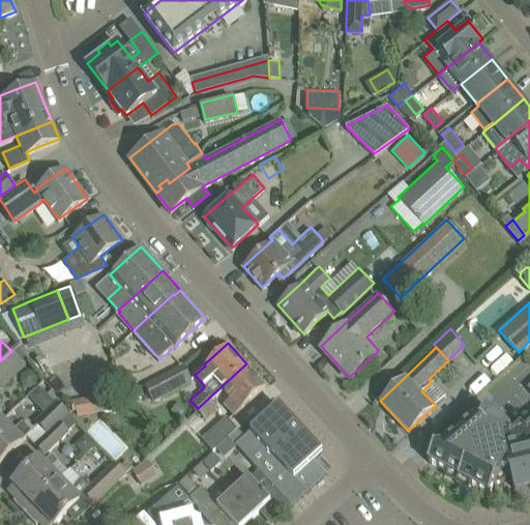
[(11,351),(0,360),(0,381),(2,383),(23,363),(11,351)]
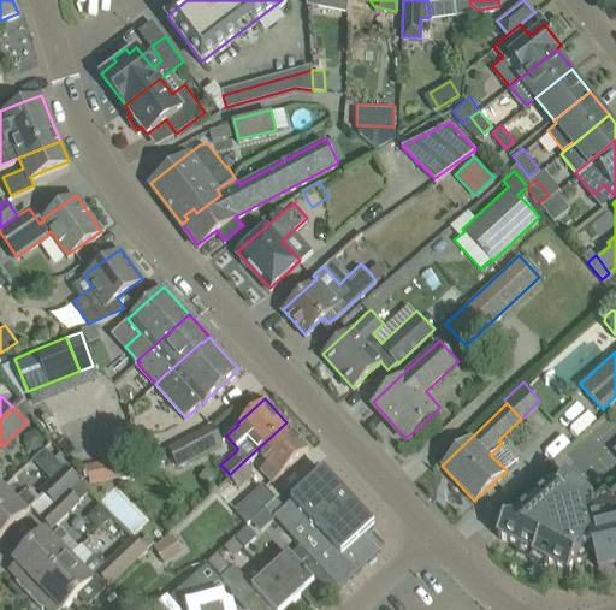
[(169,445),(177,463),(223,440),(213,422),(169,445)]
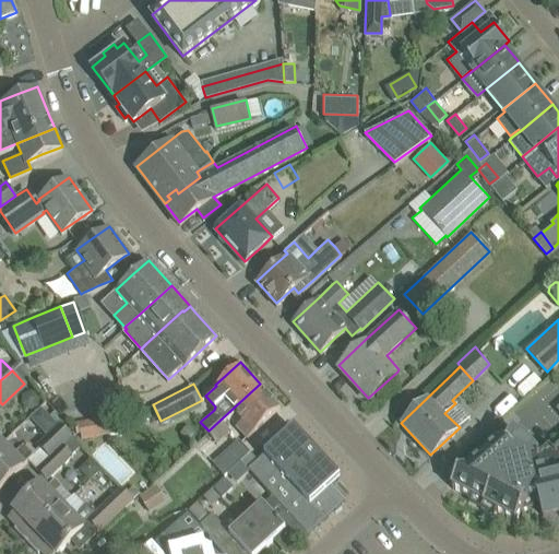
[(248,435),(263,421),(280,405),(260,384),(235,407),(245,416),(238,423),(248,435)]
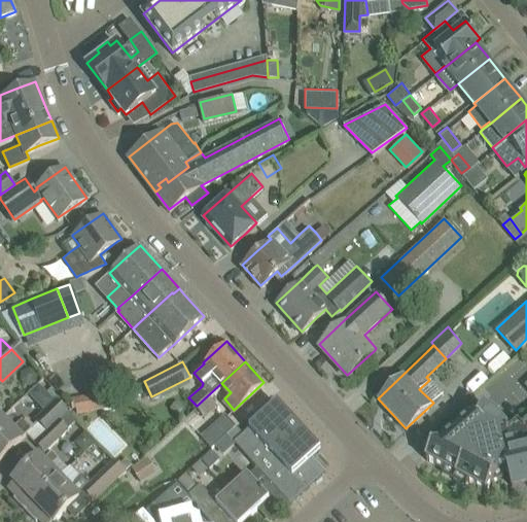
[(38,371),(30,366),(22,370),(21,379),(29,384),(37,381),(38,371)]
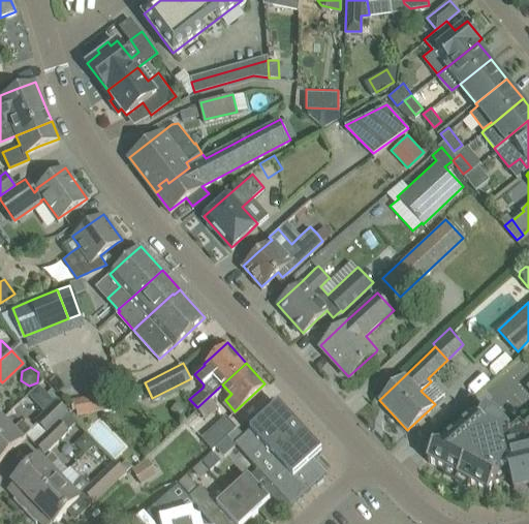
[(34,417),(26,425),(30,429),(27,432),(35,440),(67,409),(66,409),(67,408),(56,396),(54,398),(38,381),(28,391),(43,408),(34,417)]
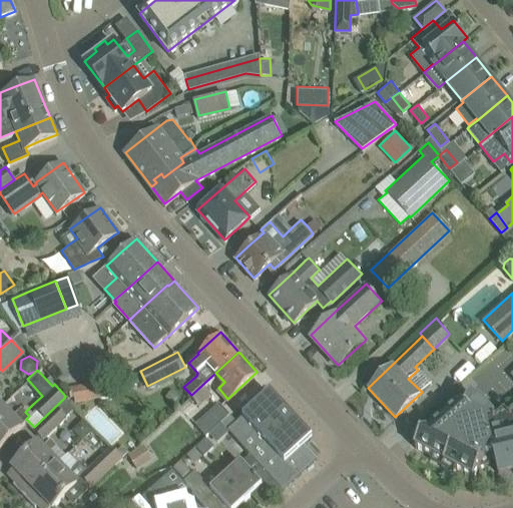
[(74,399),(108,394),(106,377),(67,384),(69,395),(73,394),(74,399)]
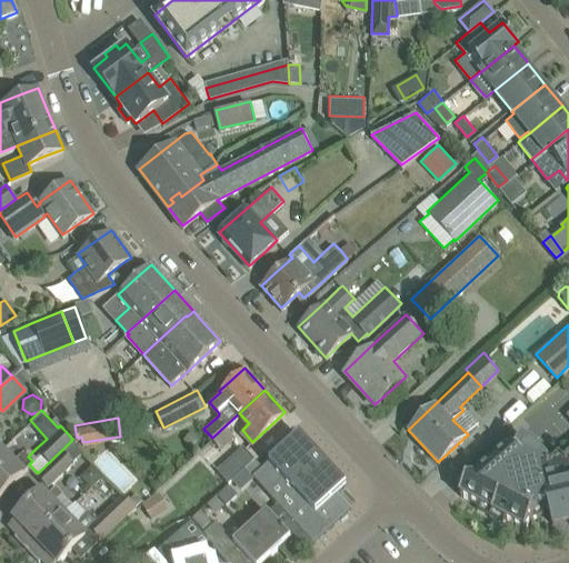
[(227,424),(212,438),(221,449),(236,435),(227,424)]
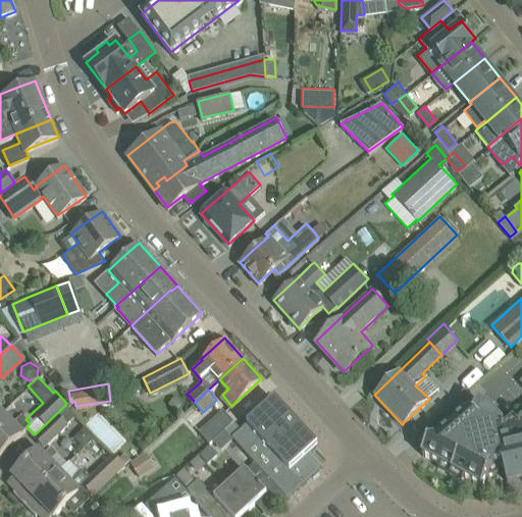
[(183,401),(176,394),(167,402),(174,409),(183,401)]
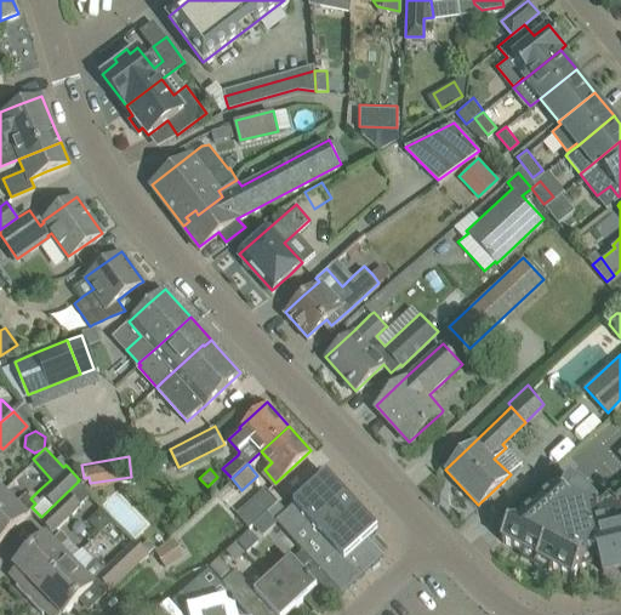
[(297,541),(348,495),(326,472),(286,508),(278,500),(267,510),(277,519),(297,541)]
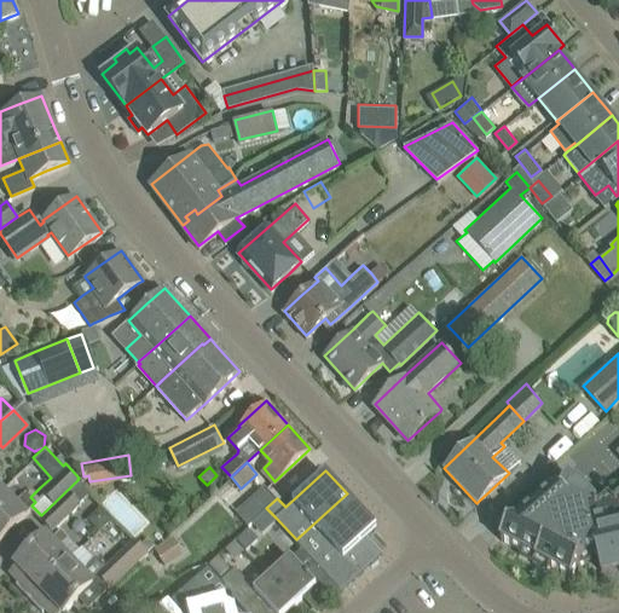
[(507,521),(499,535),(521,547),(518,553),(545,567),(549,561),(571,574),(578,561),(599,556),(586,502),(597,499),(579,480),(572,475),(565,491),(549,483),(507,521)]
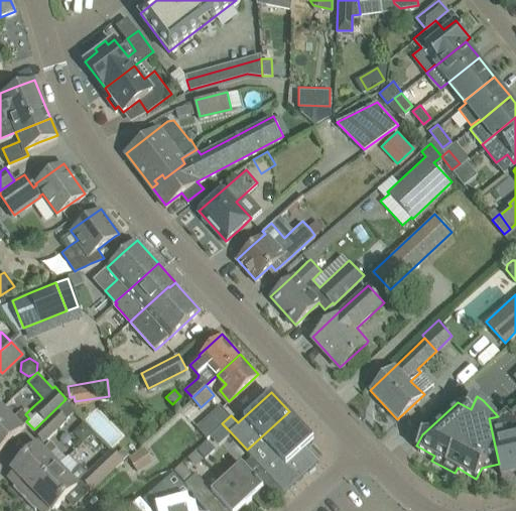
[(42,438),(67,416),(75,408),(66,399),(34,429),(42,438)]
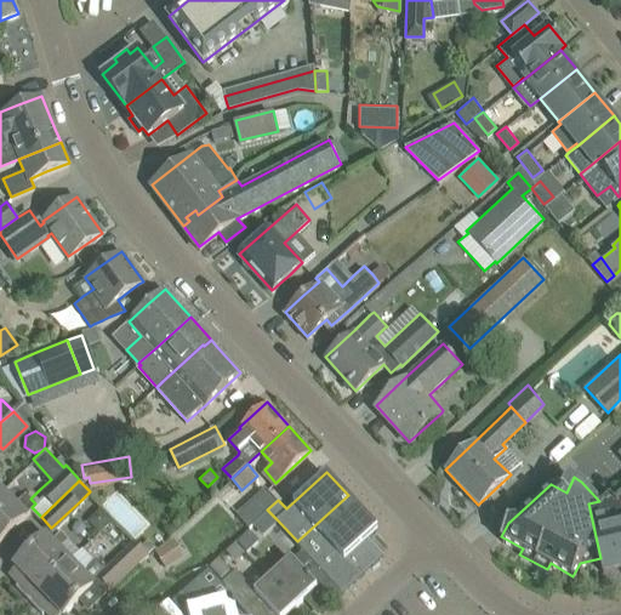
[(131,528),(144,514),(114,485),(101,499),(131,528)]
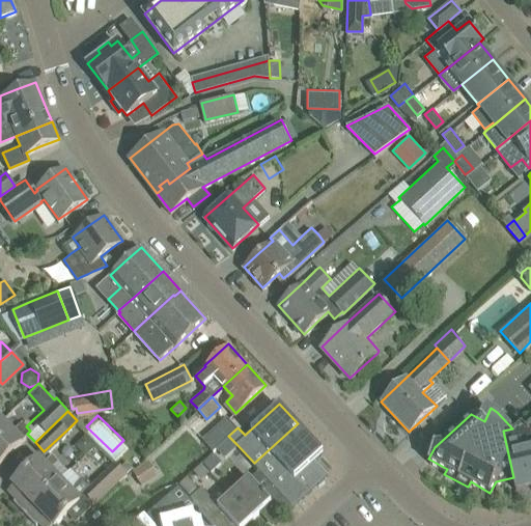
[(228,436),(238,427),(227,415),(203,437),(214,449),(218,445),(228,436)]
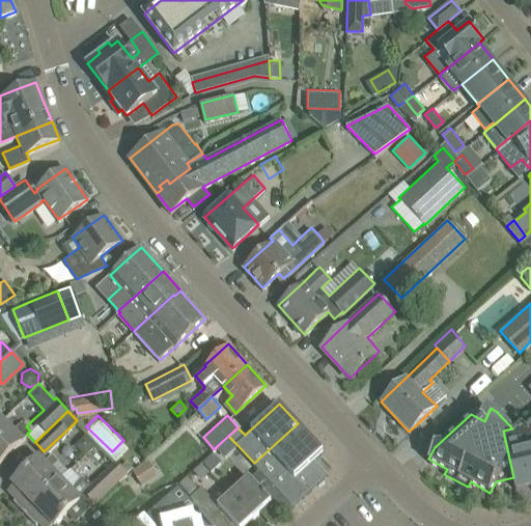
[(0,460),(11,449),(30,431),(21,420),(11,430),(1,419),(0,419),(0,460)]
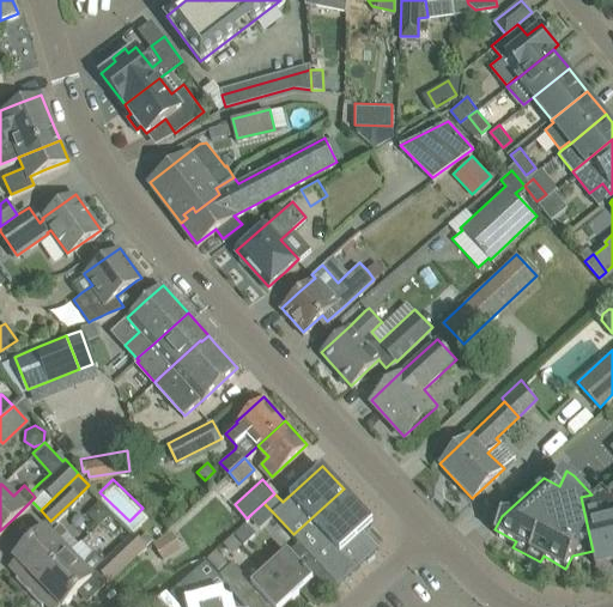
[(592,495),(581,497),(593,551),(595,563),(612,558),(612,485),(606,492),(601,486),(592,495)]
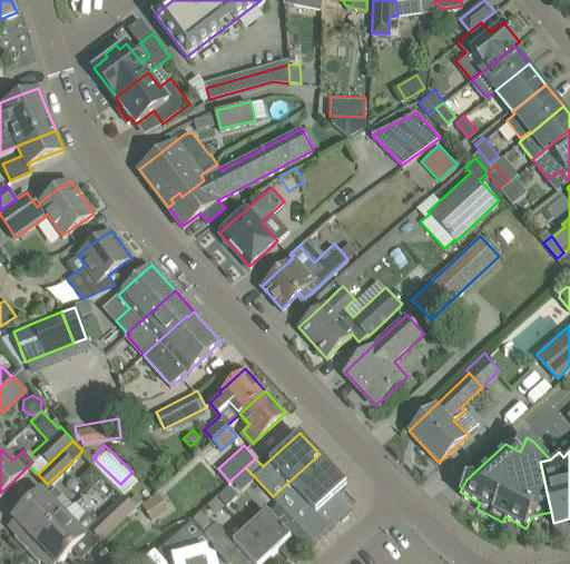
[(346,484),(333,470),(320,454),(273,496),(290,513),(314,542),(352,507),(337,492),(346,484)]
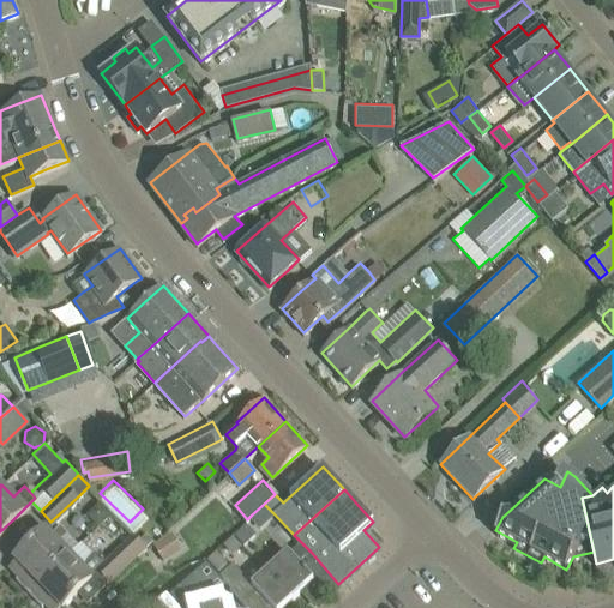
[(86,512),(97,524),(109,512),(98,500),(86,512)]
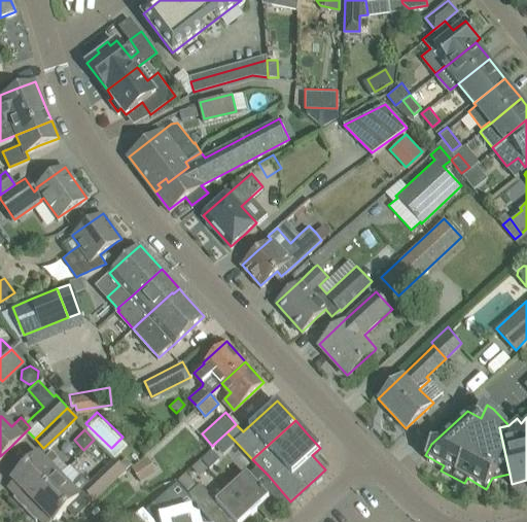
[(226,432),(216,442),(223,450),(235,441),(226,432)]
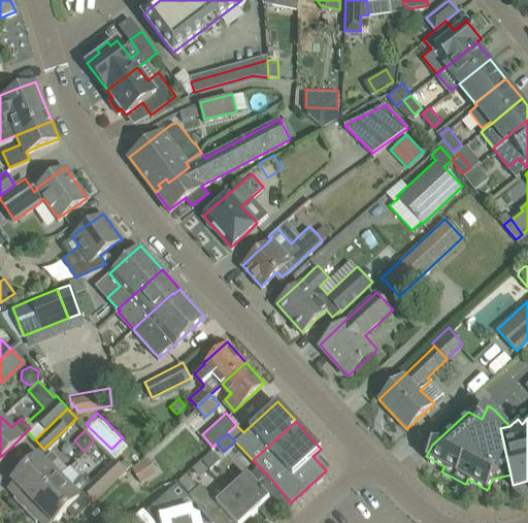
[(211,449),(201,458),(209,466),(220,457),(211,449)]
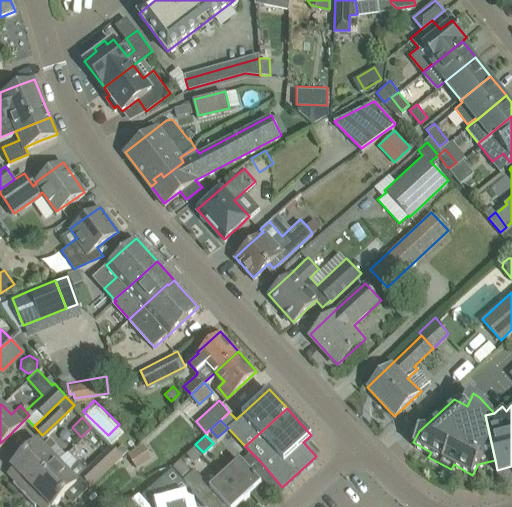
[(13,465),(7,471),(15,479),(13,481),(24,492),(57,460),(49,452),(57,444),(50,437),(43,443),(42,442),(41,443),(38,440),(27,450),(13,464),(13,465)]
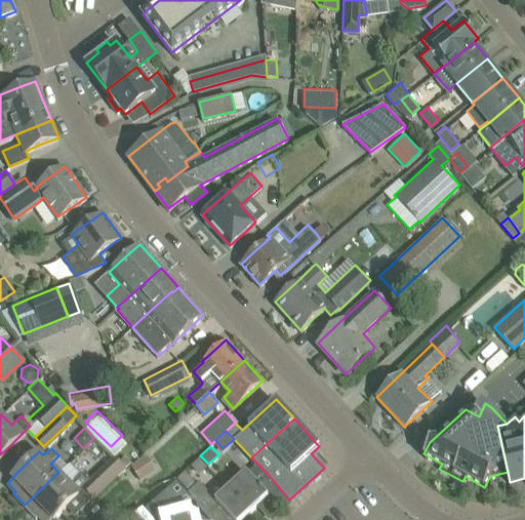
[(125,453),(119,460),(124,466),(130,460),(125,453)]
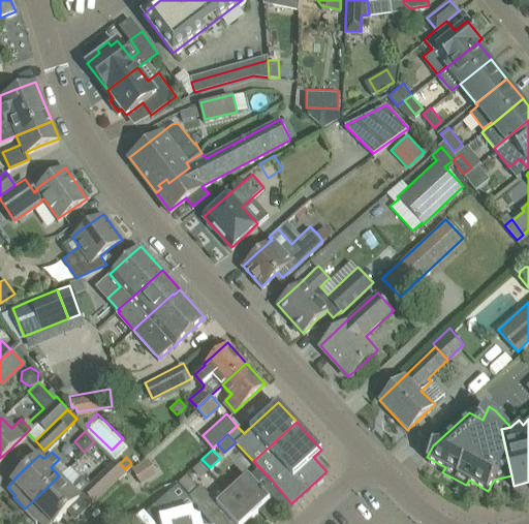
[(131,468),(142,483),(158,471),(148,457),(131,468)]
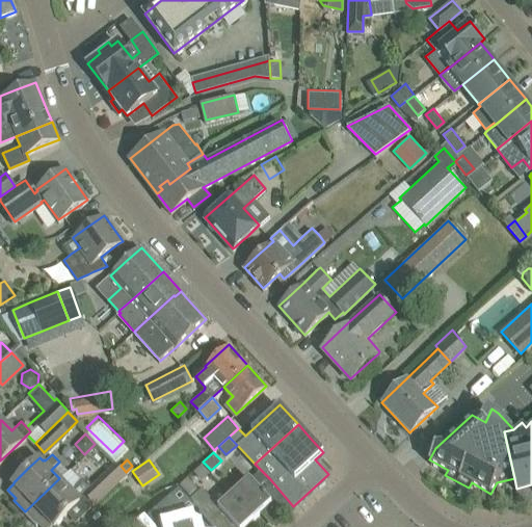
[(116,481),(126,472),(115,460),(106,470),(89,485),(82,477),(70,490),(59,478),(25,511),(36,524),(38,522),(43,526),(49,526),(53,524),(69,510),(79,499),(78,499),(84,493),(92,502),(115,479),(116,481)]
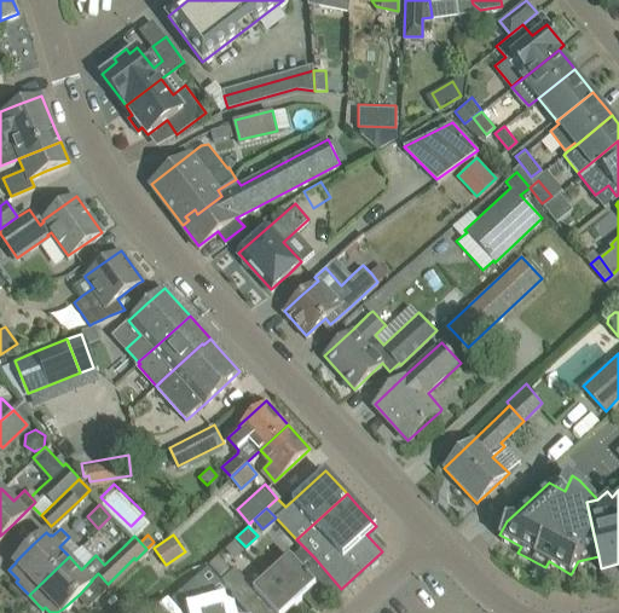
[(237,555),(246,547),(236,537),(227,544),(237,555)]
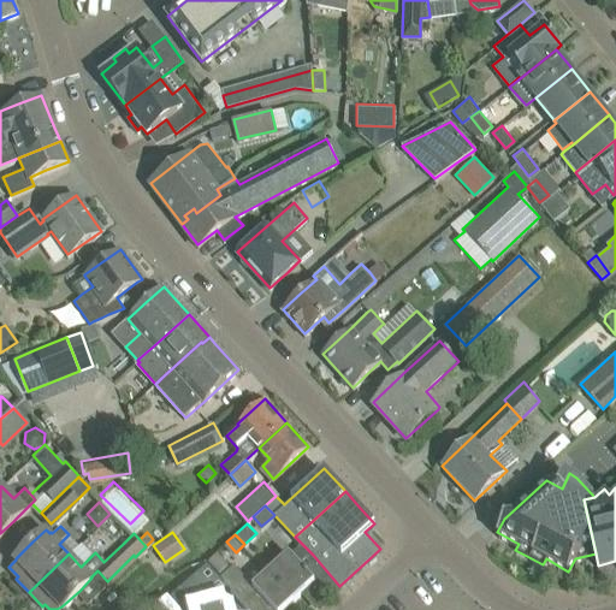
[(217,550),(207,560),(218,572),(227,562),(217,550)]
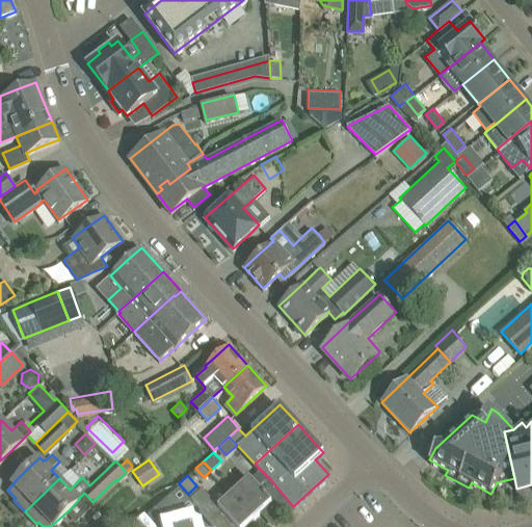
[(202,485),(189,497),(215,526),(236,526),(237,526),(238,526),(241,526),(259,511),(267,503),(280,519),(293,506),(270,479),(261,488),(250,476),(219,505),(213,497),(202,485)]
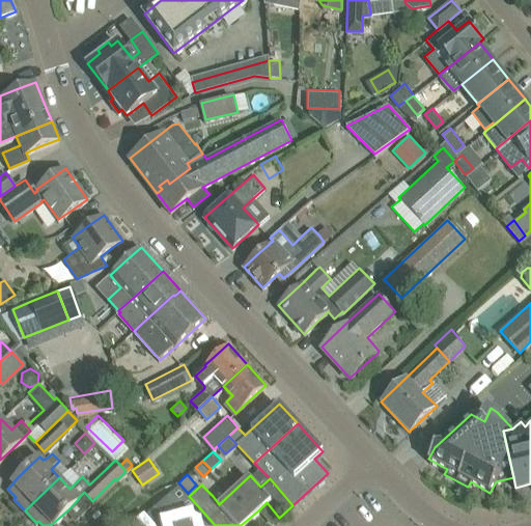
[(215,525),(189,496),(187,494),(178,502),(191,517),(186,522),(171,525),(215,525)]
